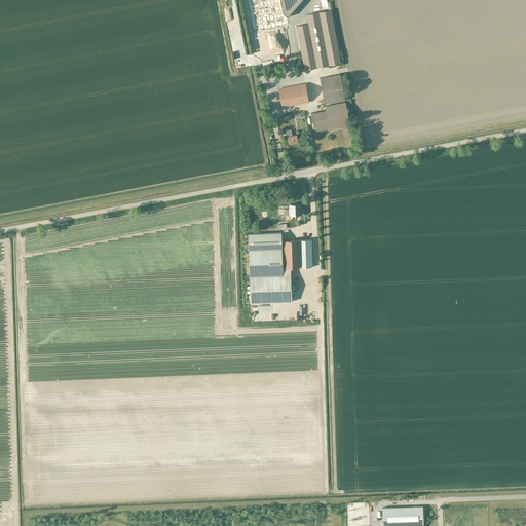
[(248,0),(254,34),(266,31),(269,34),(279,23),(282,21),(285,23),(287,21),(284,17),(286,15),(287,17),(302,0),(248,0)]
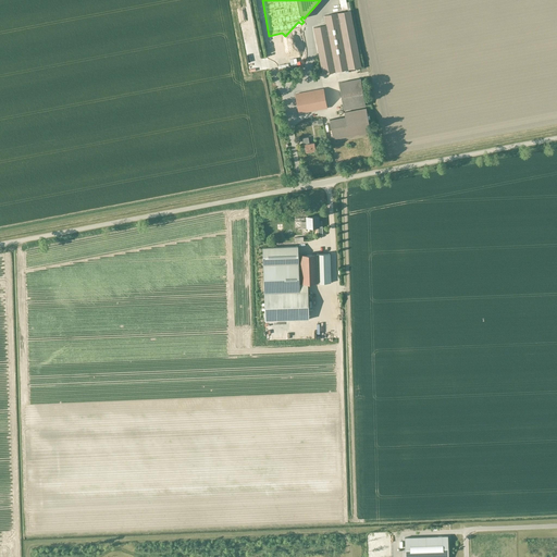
[(326,25),(313,27),(322,74),(361,66),(350,10),(324,15),(326,25)]
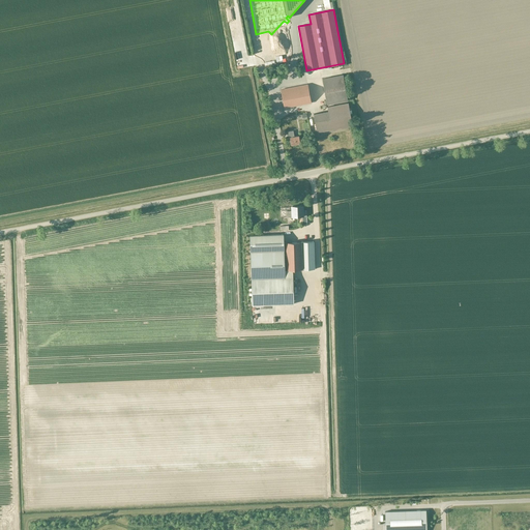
[(343,75),(322,79),(327,105),(348,100),(343,75)]
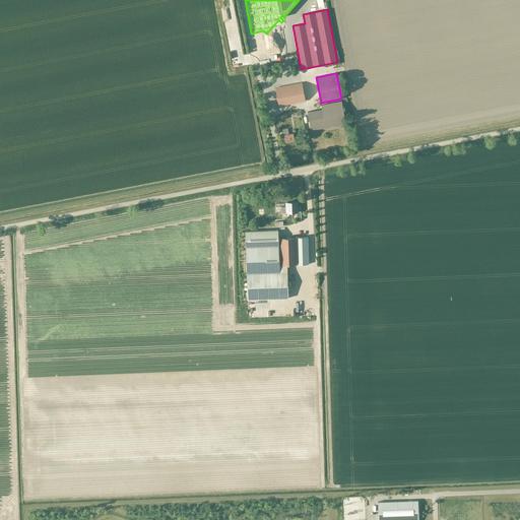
[(302,83),(275,88),(279,106),(306,101),(302,83)]
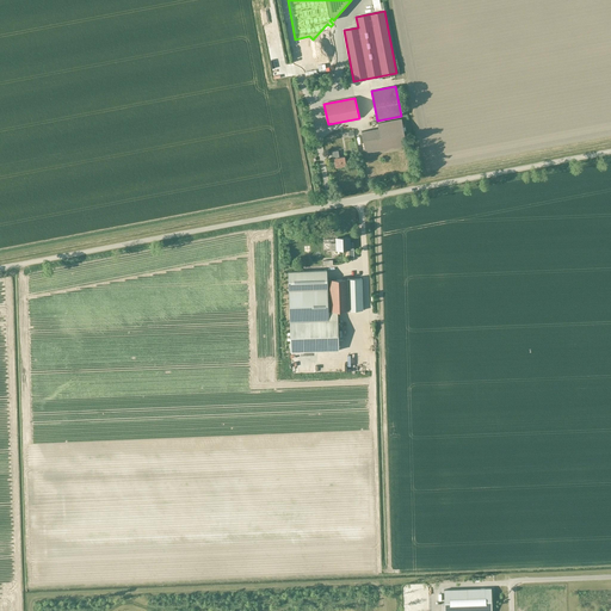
[(406,146),(401,119),(401,118),(377,123),(378,128),(362,131),(365,153),(382,149),(406,146)]
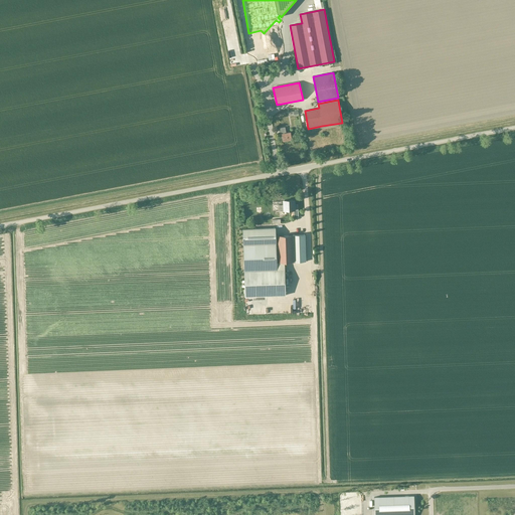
[(291,132),(286,133),(285,127),(279,128),(280,134),(282,134),(283,141),(292,140),(291,132)]
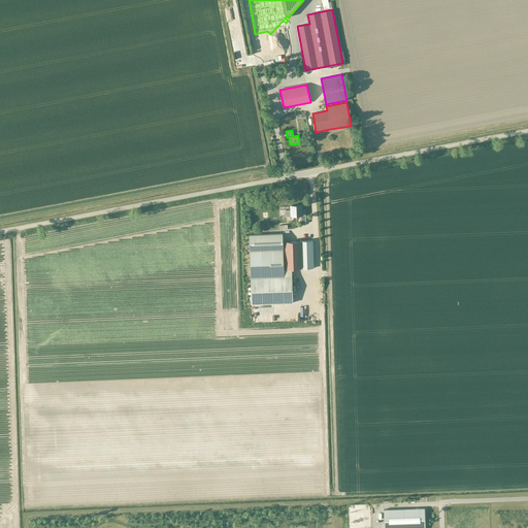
[(301,209),(301,205),(291,205),(291,209),(286,210),(286,217),(305,216),(305,209),(301,209)]
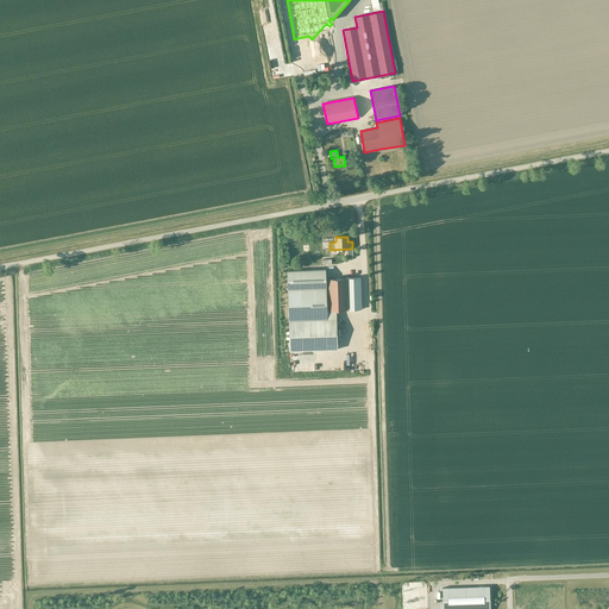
[(287,271),(288,290),(327,289),(326,280),(326,270),(287,271)]
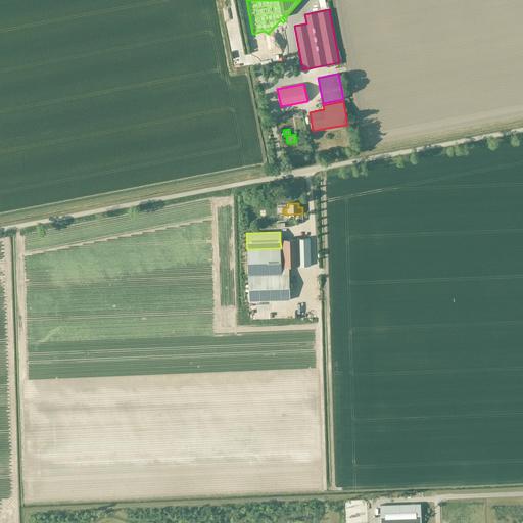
[(281,248),(247,249),(249,301),(290,300),(289,267),(311,266),(310,239),(280,240),(281,248)]
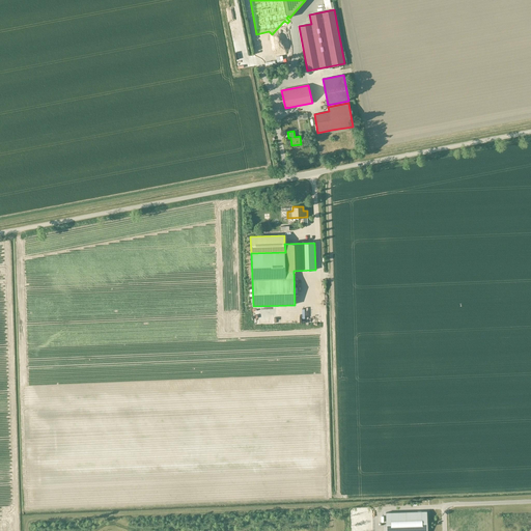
[(386,530),(427,530),(427,511),(386,512),(386,530)]
